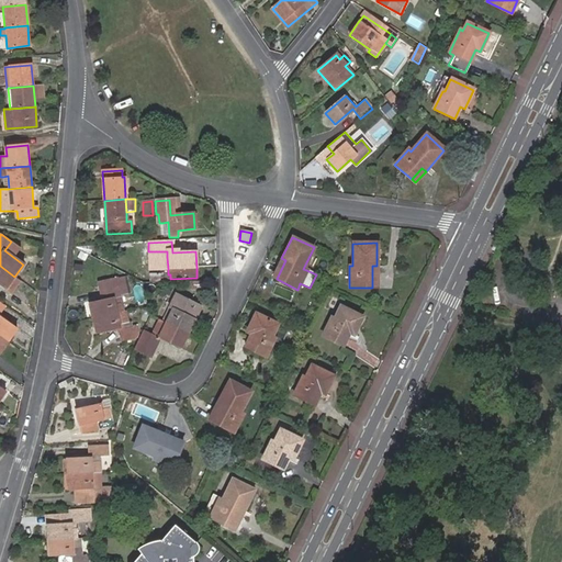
[(272,277),(277,279),(285,260),(281,258),(272,277)]
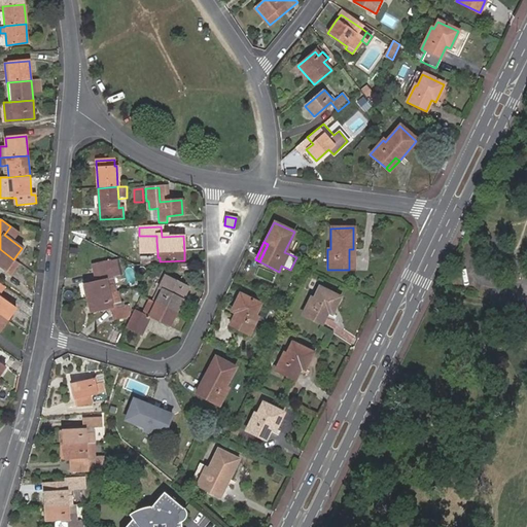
[(0,266),(6,271),(13,259),(0,249),(0,266)]
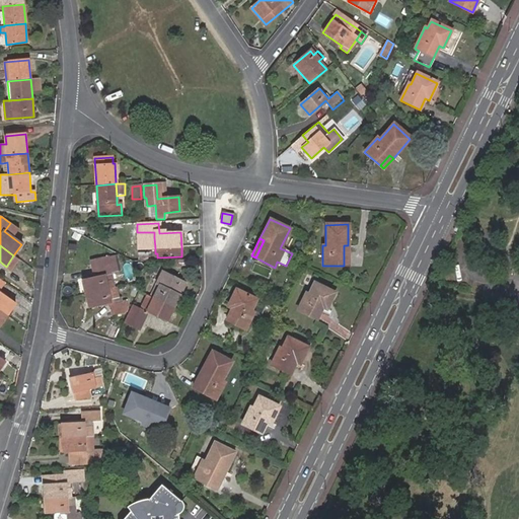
[(13,255),(6,267),(8,268),(16,257),(13,255)]
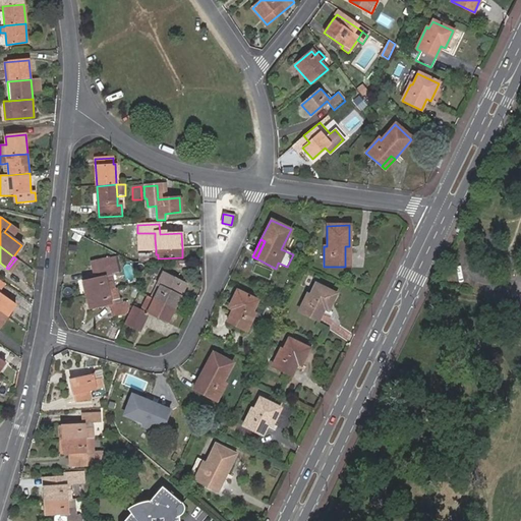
[(92,263),(96,279),(104,277),(101,268),(112,265),(110,257),(92,263)]
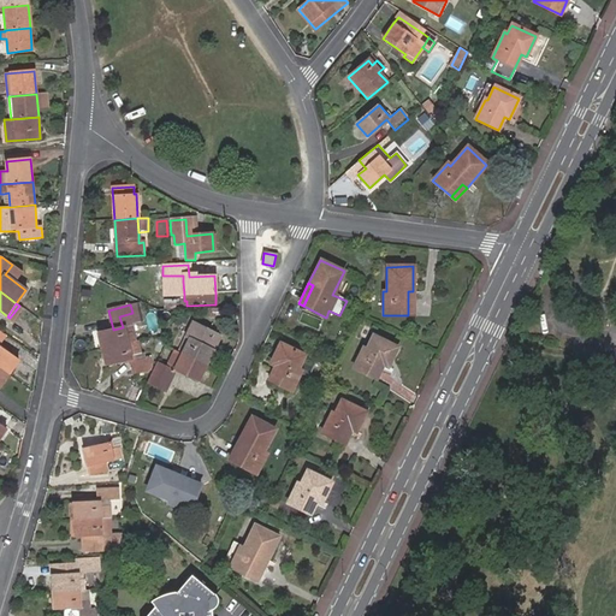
[(98,333),(101,349),(106,348),(135,342),(130,324),(142,320),(140,311),(132,313),(119,317),(123,327),(113,330),(98,333)]
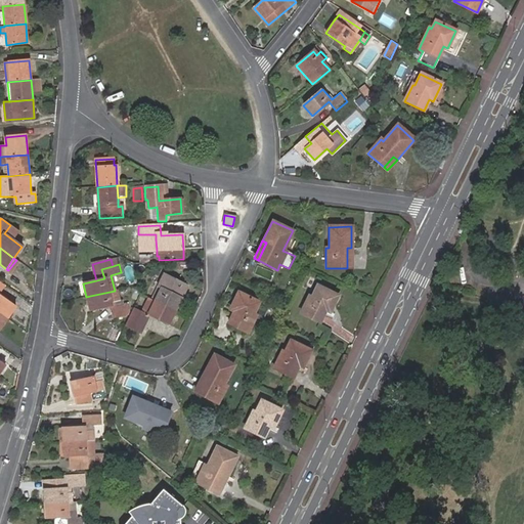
[(175,312),(181,298),(161,289),(167,277),(151,270),(146,279),(158,286),(150,300),(154,302),(175,312)]
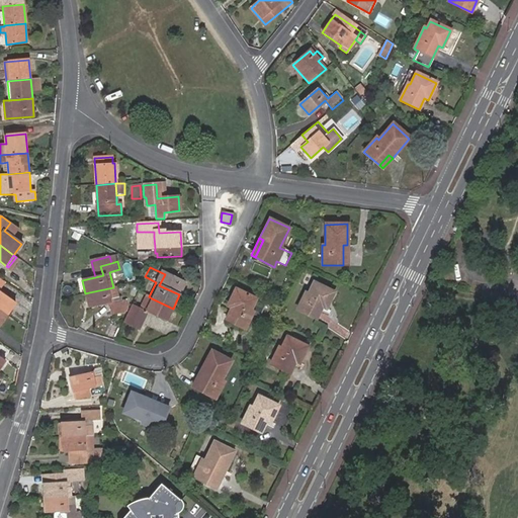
[(0,310),(7,315),(15,304),(0,292),(0,287),(4,282),(0,279),(0,310)]
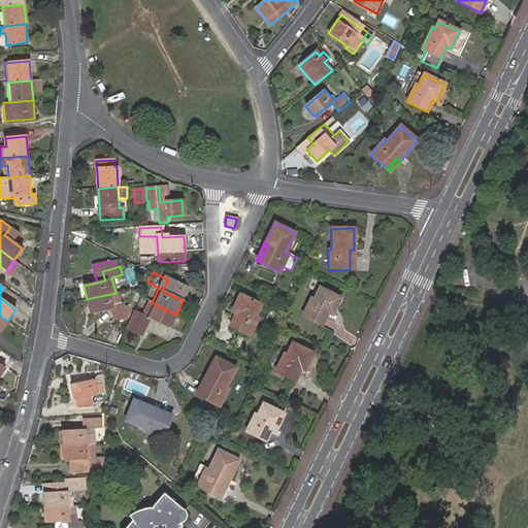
[(325,312),(328,314),(332,316),(340,299),(319,288),(314,299),(310,298),(302,316),(319,324),(325,312)]
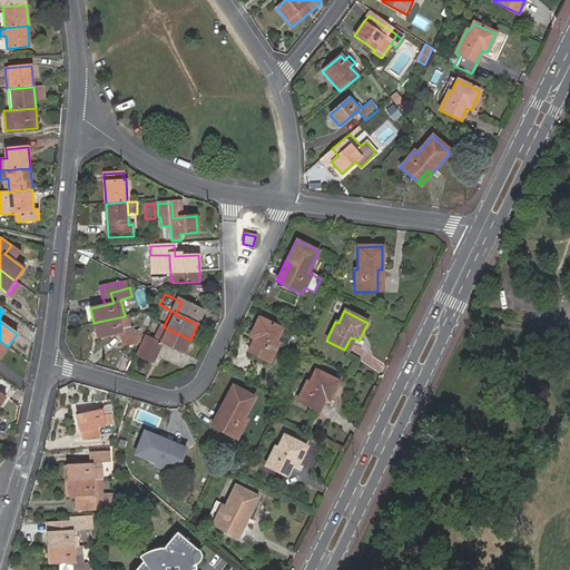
[(129,326),(127,315),(125,316),(98,322),(101,337),(120,333),(124,346),(139,342),(140,340),(138,331),(136,332),(126,334),(124,327),(129,326)]
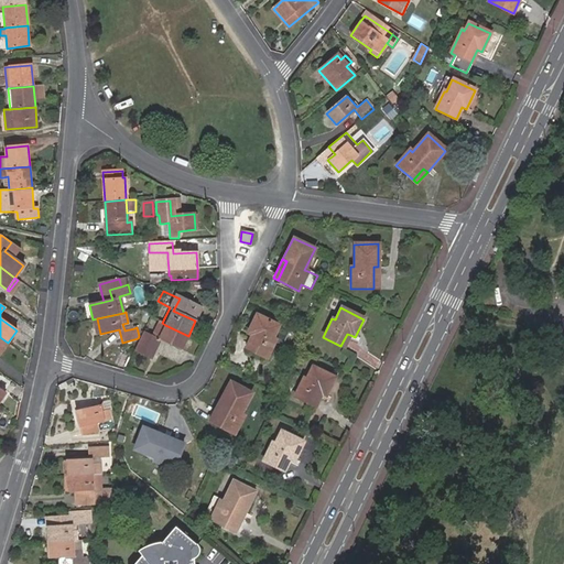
[(279,324),(256,314),(247,333),(251,335),(246,348),(267,358),(275,339),(284,343),(291,331),(279,324)]
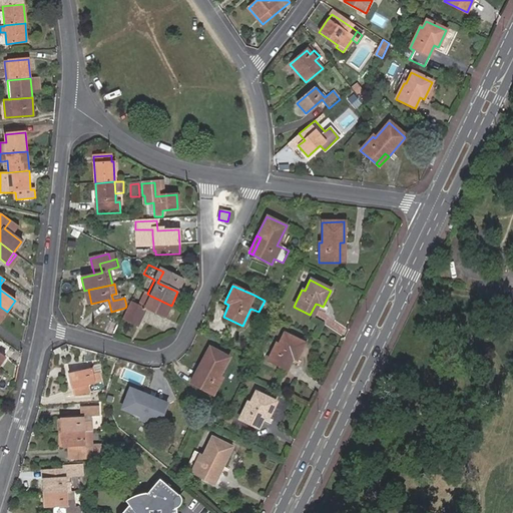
[(147,294),(144,293),(138,306),(131,303),(123,320),(137,326),(146,308),(165,318),(171,306),(150,296),(147,294)]
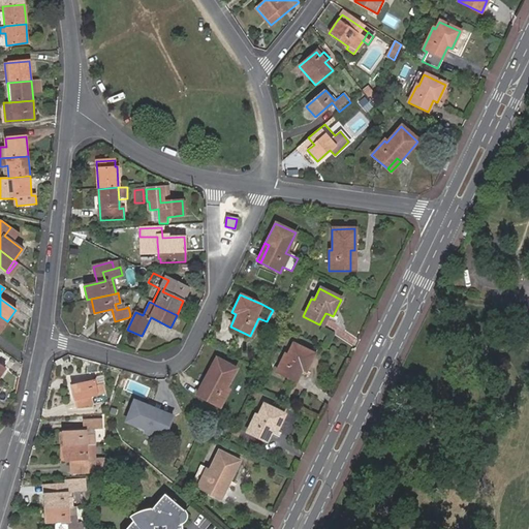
[(323,327),(329,314),(325,313),(319,324),(323,327)]
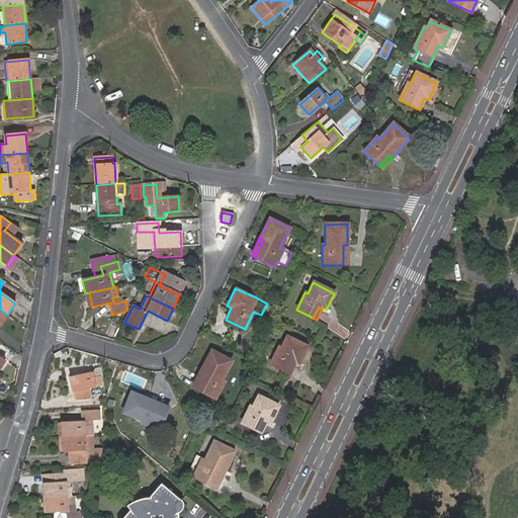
[(291,360),(295,362),(298,364),(308,347),(286,337),(280,348),(277,347),(269,364),(286,371),(291,360)]
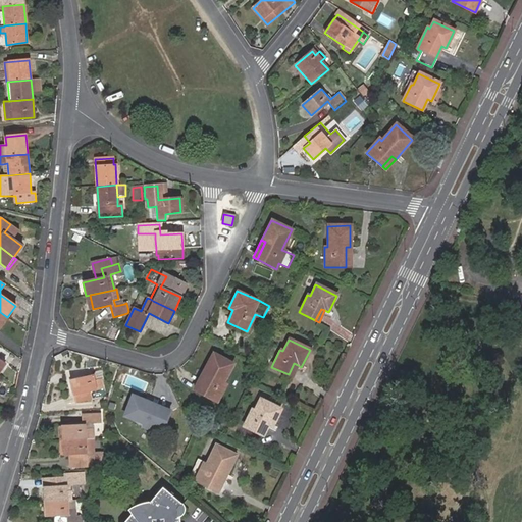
[(204,378),(197,392),(216,402),(225,384),(222,383),(232,364),(213,353),(201,376),(204,378)]
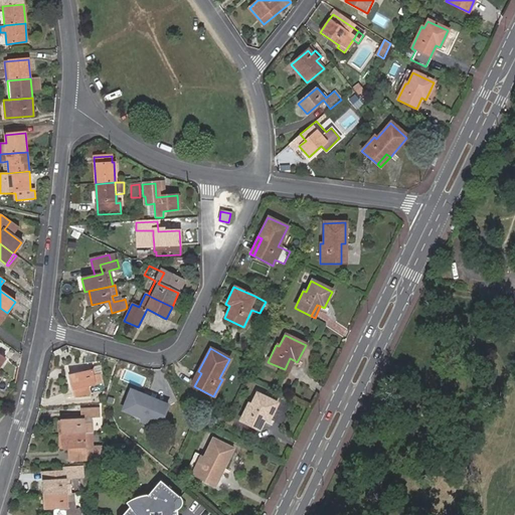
[(289,371),(294,360),(290,358),(285,369),(289,371)]
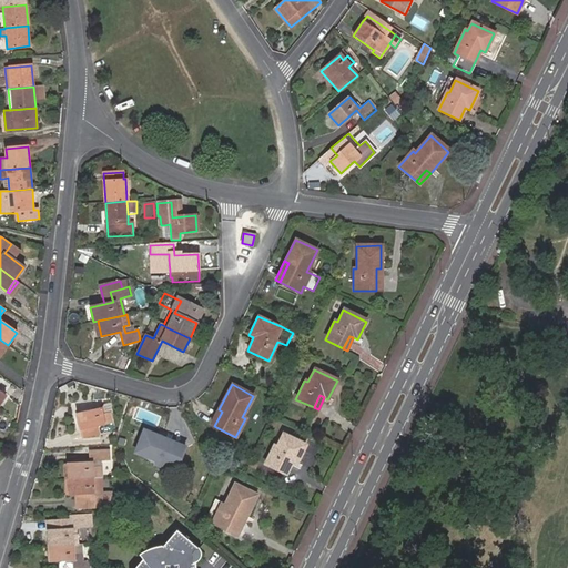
[(102,415),(109,414),(108,404),(100,406),(101,408),(102,415)]
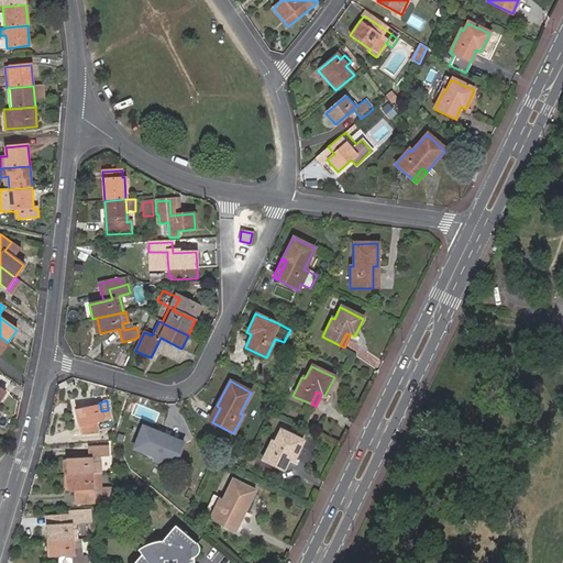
[(110,419),(108,410),(101,411),(100,405),(76,411),(81,434),(98,430),(97,422),(110,419)]
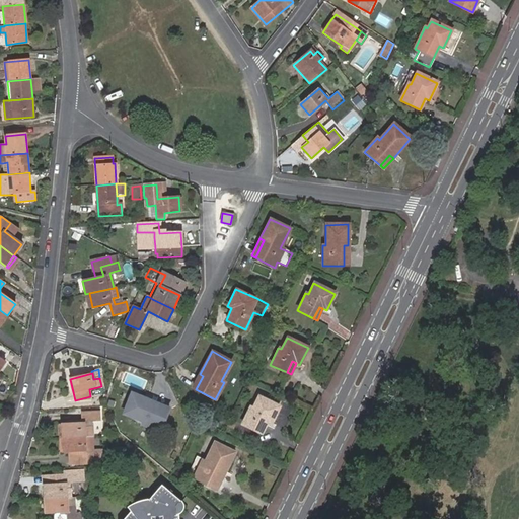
[(193,387),(196,389),(203,376),(200,374),(193,387)]
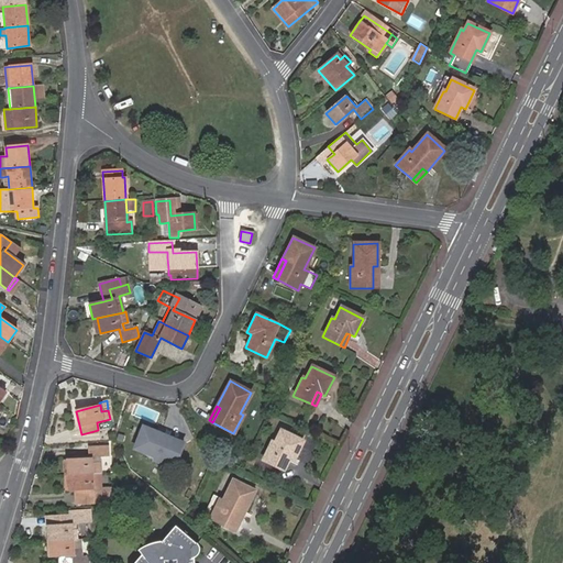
[(184,443),(142,427),(133,449),(154,457),(153,461),(173,468),(184,443)]
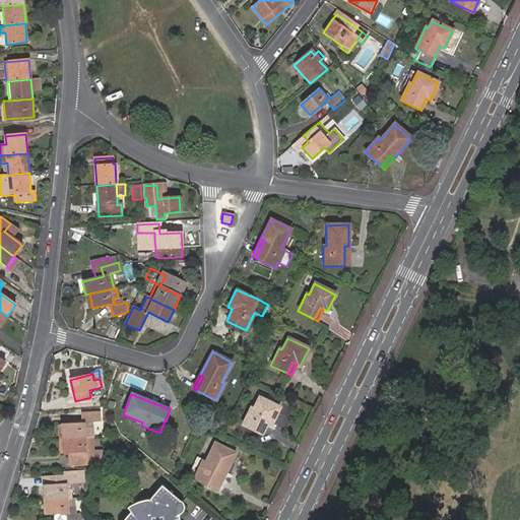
[(264,420),(267,423),(271,425),(279,407),(259,397),(254,408),(251,407),(242,425),(258,432),(264,420)]
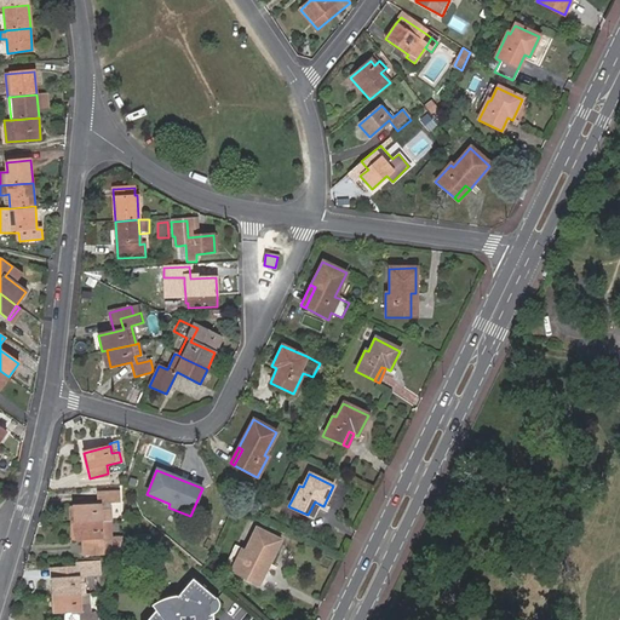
[(74,523),(110,521),(109,503),(120,501),(119,492),(98,493),(99,506),(73,507),(74,523)]
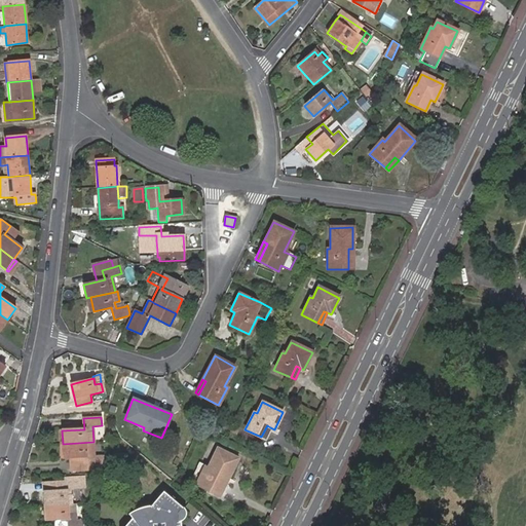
[(265,439),(270,427),(267,425),(261,437),(265,439)]
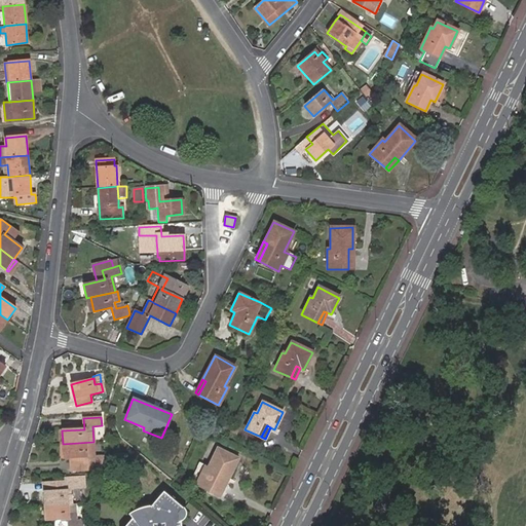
[(239,429),(232,426),(230,431),(237,435),(239,429)]
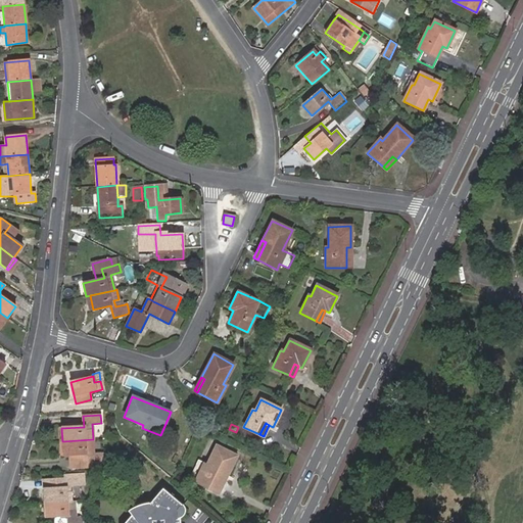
[(94,455),(93,439),(62,441),(63,456),(72,455),(73,455),(73,459),(72,459),(73,468),(86,467),(102,466),(101,454),(94,455)]
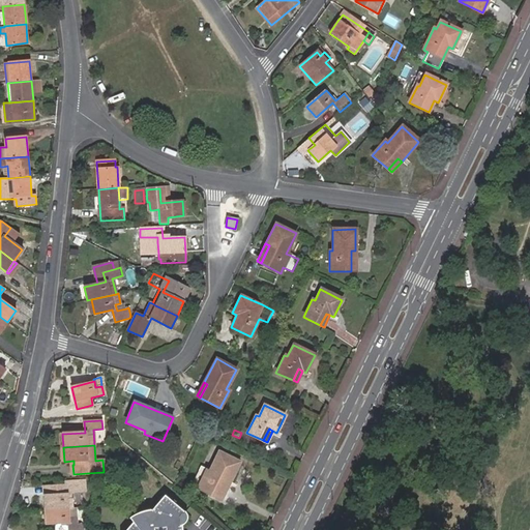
[(203,479),(196,475),(192,486),(221,500),(239,463),(218,452),(209,471),(207,470),(203,479)]
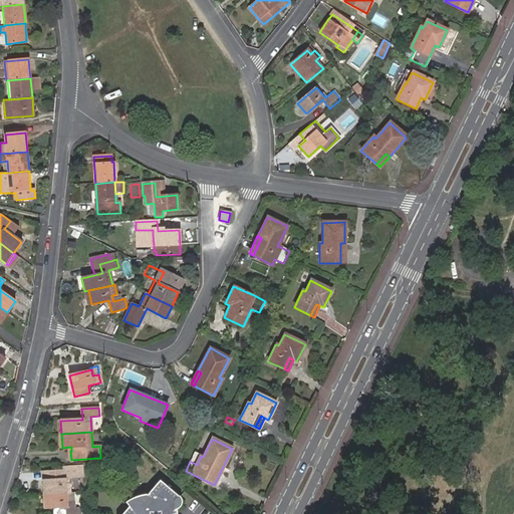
[(194,453),(190,461),(197,465),(201,456),(194,453)]
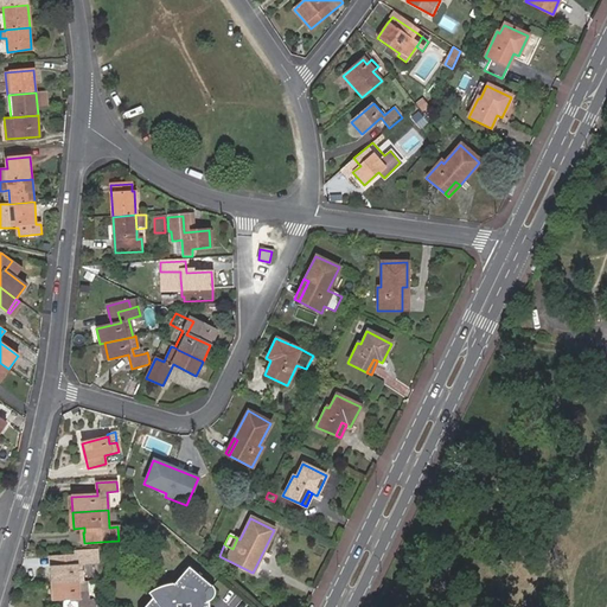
[(82,582),(81,563),(97,562),(96,551),(76,553),(76,556),(56,557),(56,568),(51,568),(52,583),(82,582)]
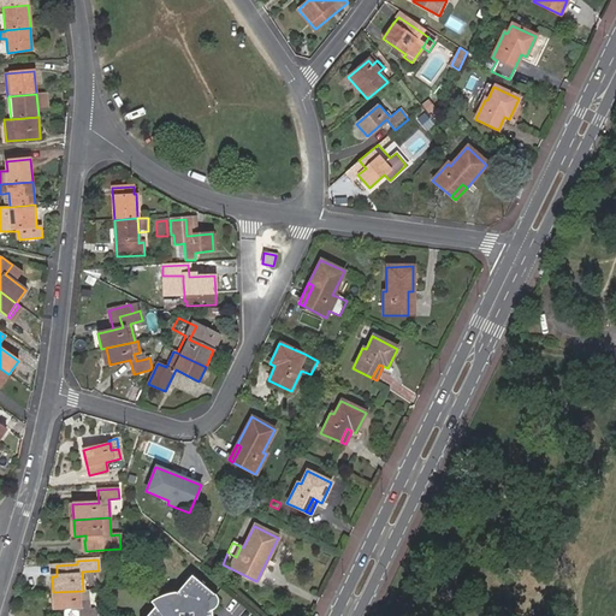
[(164,597),(154,608),(147,615),(212,615),(212,604),(219,596),(194,575),(178,593),(171,603),(164,597)]
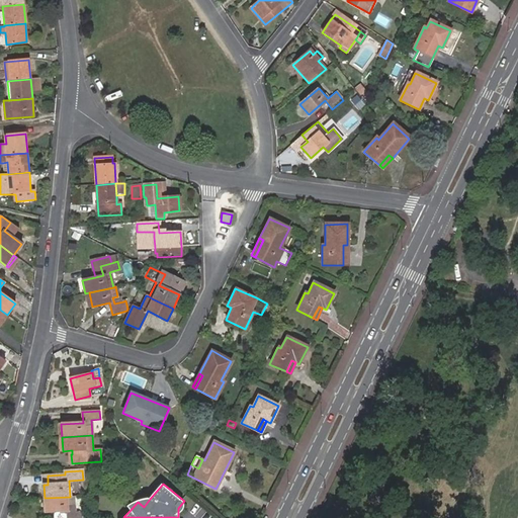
[(74,504),(73,496),(70,497),(45,498),(46,512),(67,510),(67,517),(81,517),(81,514),(78,512),(77,512),(71,512),(70,504),(74,504)]
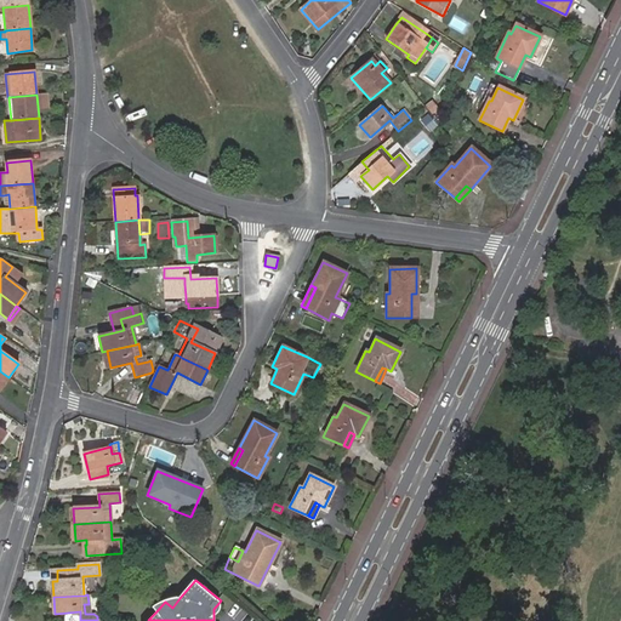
[(151,609),(155,613),(165,602),(172,608),(180,598),(177,598),(172,598),(165,599),(160,602),(157,604),(151,609)]
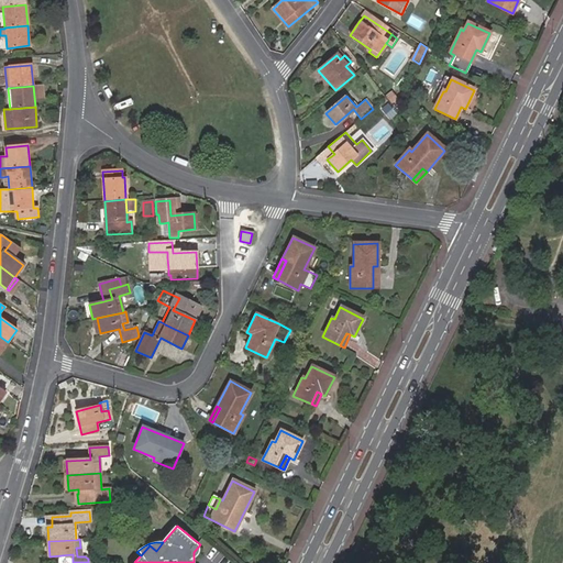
[(201,545),(200,544),(194,552),(194,562),(196,562),(197,556),(200,556),(201,555),(202,554),(203,551),(202,548),(201,545)]
